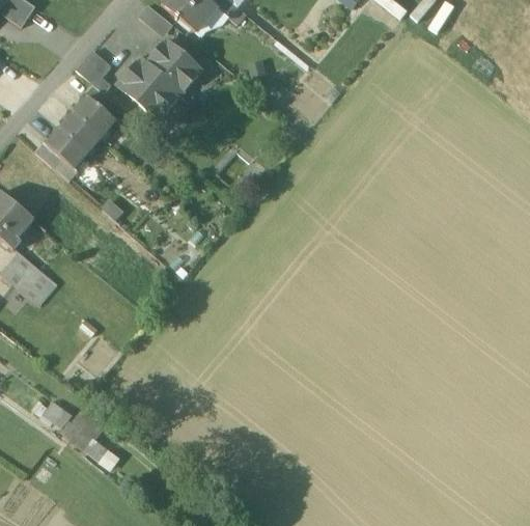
[(35,6),(26,0),(4,0),(0,6),(0,11),(22,27),(35,6)]
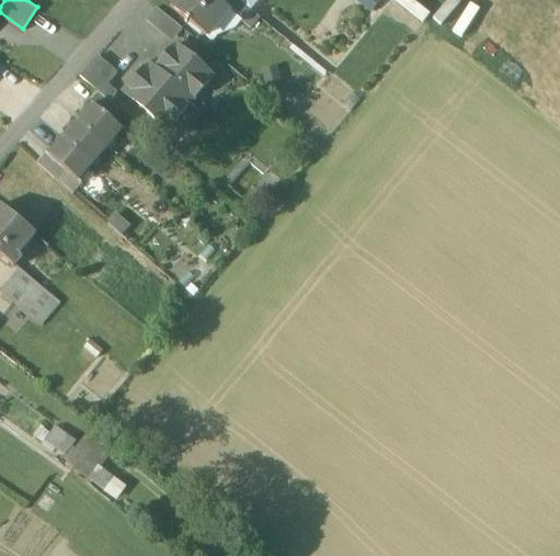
[(173,0),(172,2),(214,37),(235,11),(229,8),(230,7),(225,2),(226,1),(225,0),(173,0)]
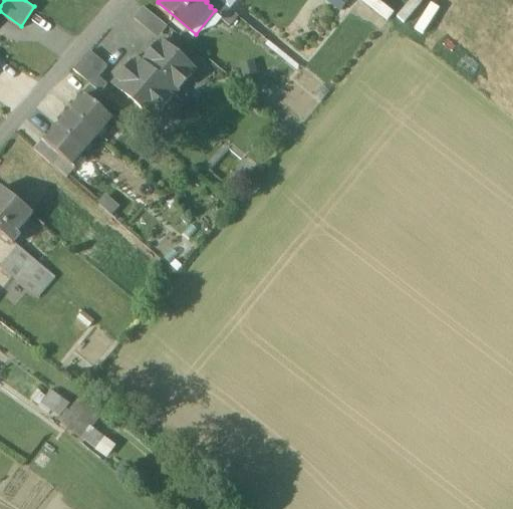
[(238,13),(222,0),(206,0),(207,1),(206,2),(211,6),(210,7),(215,10),(230,23),(238,13)]
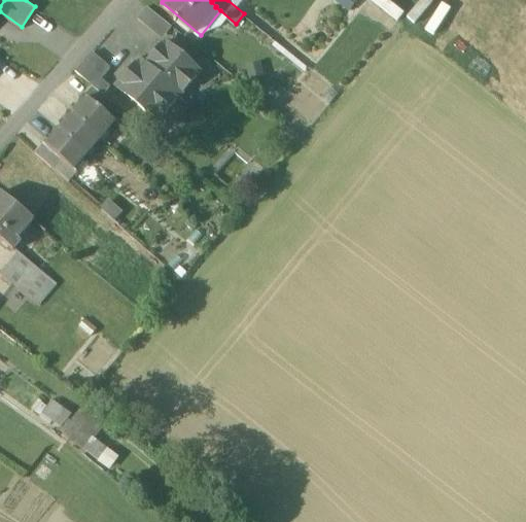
[(172,24),(146,4),(138,15),(156,31),(161,26),(167,31),(172,24)]
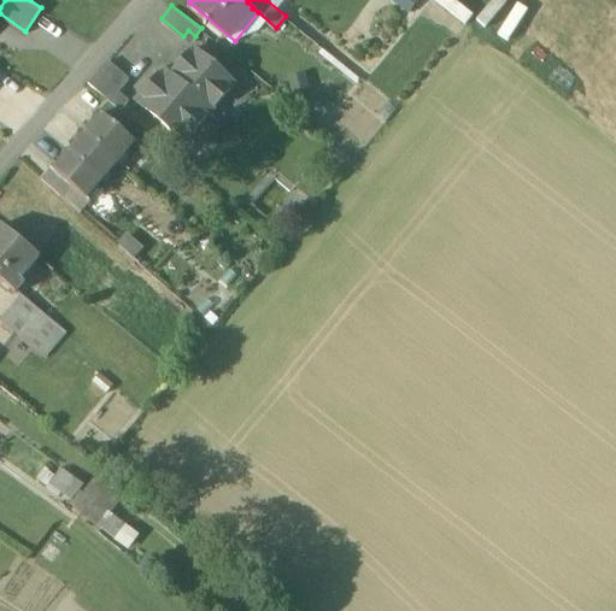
[(234,82),(193,46),(169,72),(211,109),(234,82)]
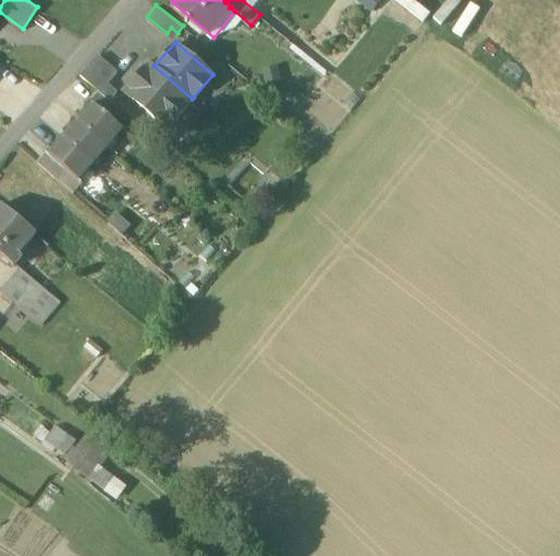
[(117,70),(96,54),(80,74),(99,90),(110,99),(116,90),(107,82),(117,70)]
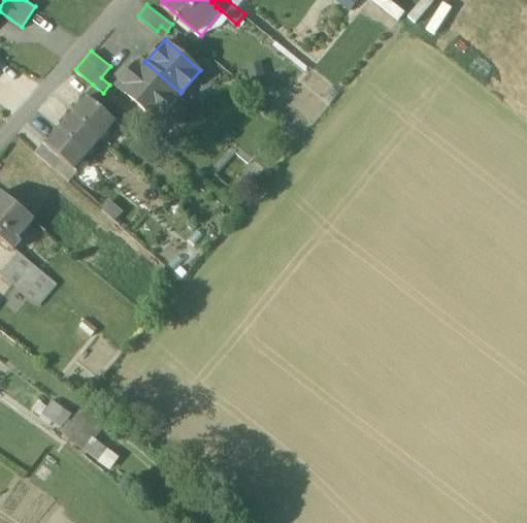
[(180,93),(144,62),(139,57),(117,84),(158,119),(180,93)]
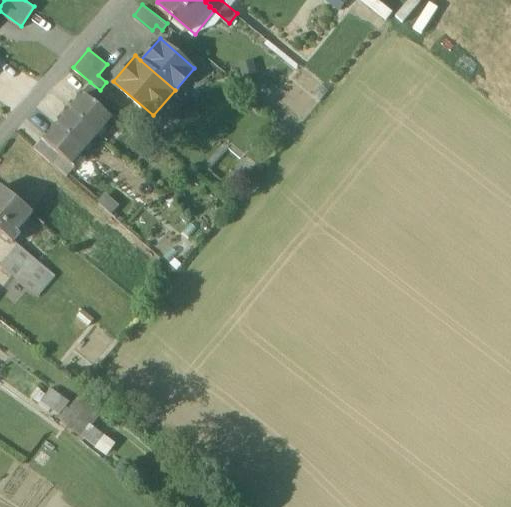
[(100,90),(90,82),(83,91),(85,93),(87,91),(101,103),(107,96),(100,90)]
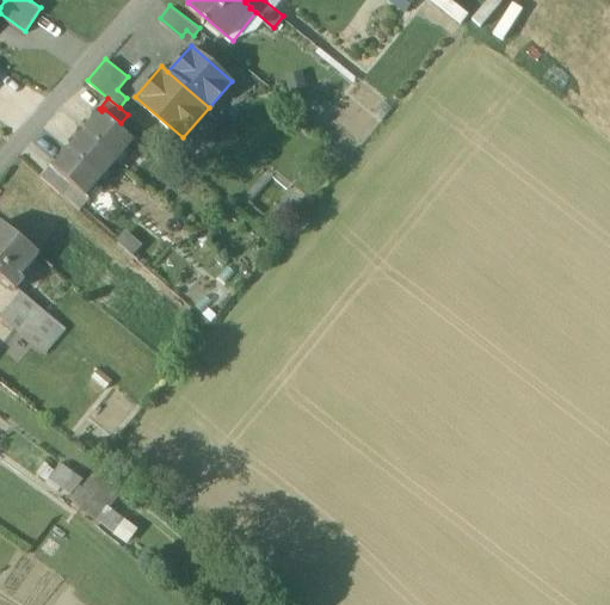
[(56,164),(55,166),(71,179),(86,193),(135,136),(121,123),(104,109),(102,111),(56,164)]
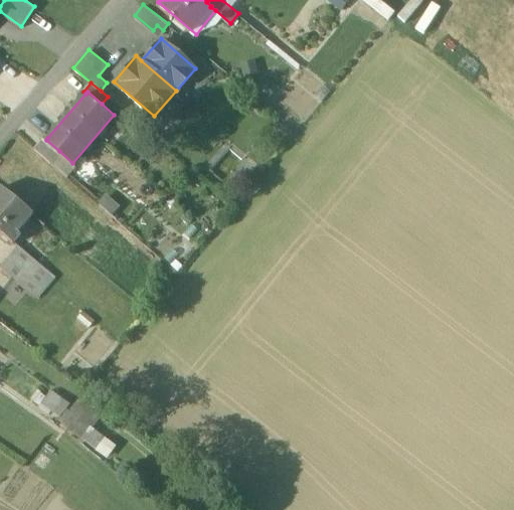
[(59,151),(46,140),(47,138),(43,135),(34,147),(51,161),(59,151)]
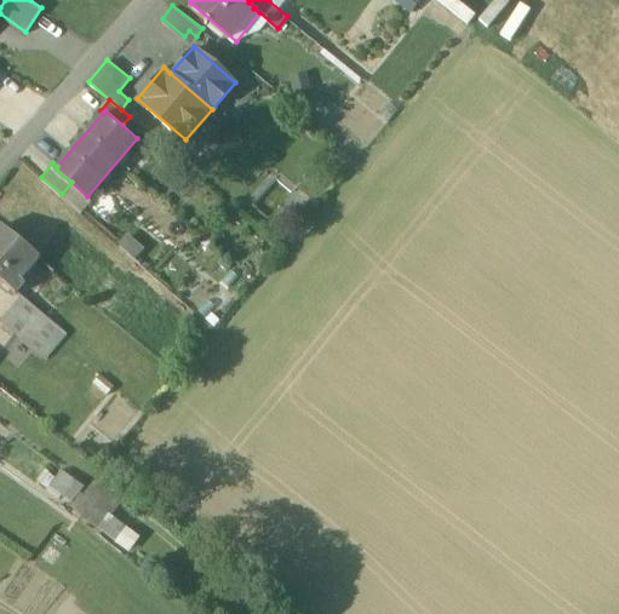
[(39,256),(0,222),(0,276),(16,291),(26,280),(22,276),(39,256)]
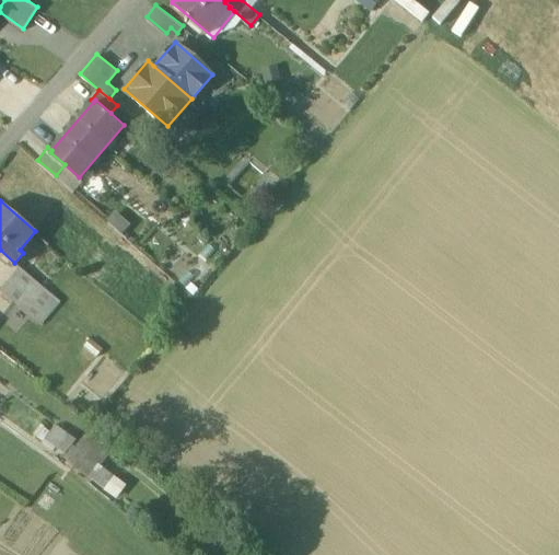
[(45,286),(20,264),(0,286),(26,308),(45,286)]
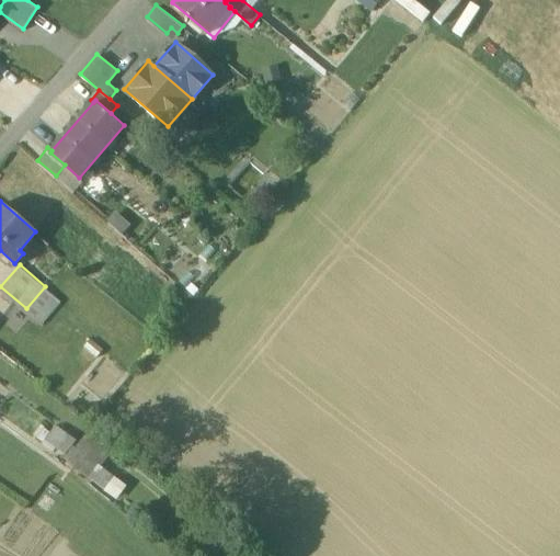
[(63,451),(75,435),(56,420),(43,435),(63,451)]
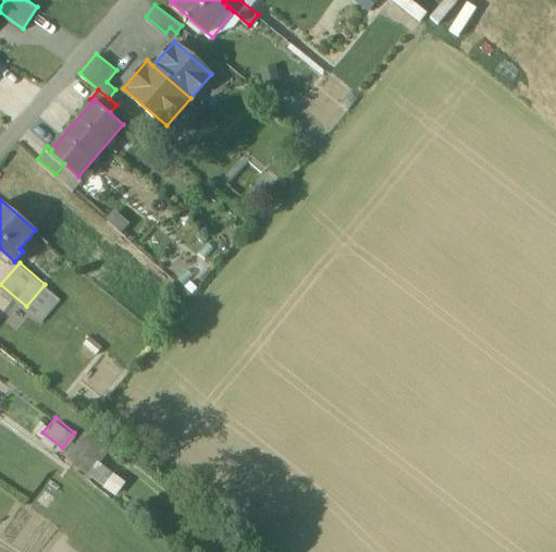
[(96,461),(76,444),(68,454),(88,470),(96,461)]
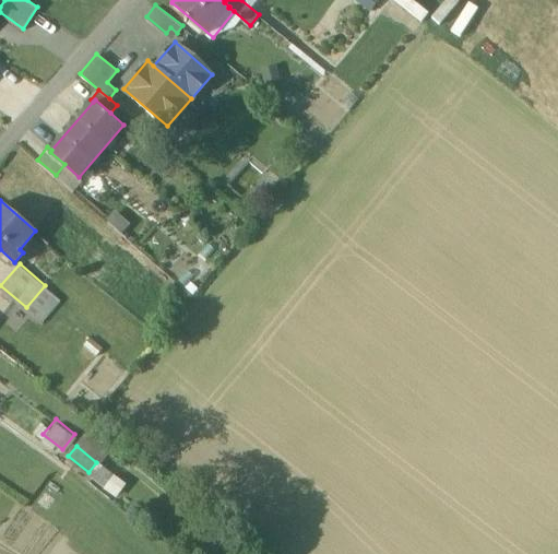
[(117,491),(125,478),(98,462),(91,476),(117,491)]
